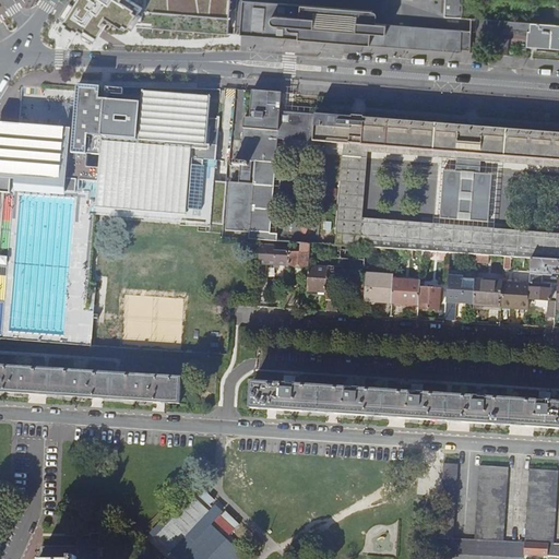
[(67,0),(58,14),(95,43),(109,22),(141,23),(142,0),(67,0)]
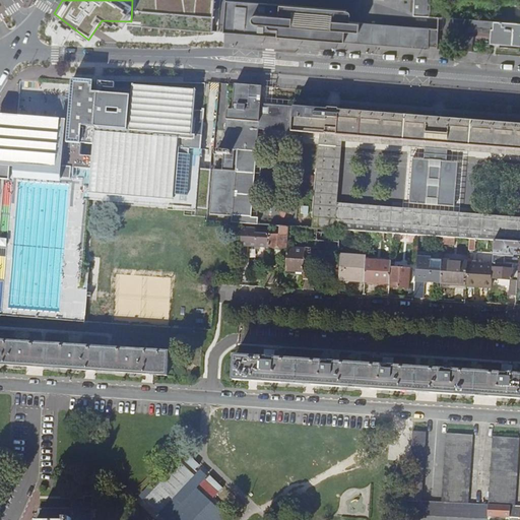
[(132,0),(131,21),(210,30),(213,0),(132,0)]
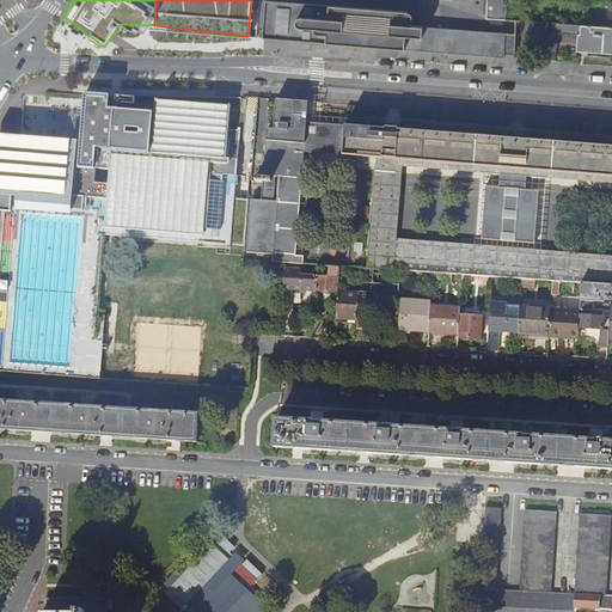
[(265,0),(262,38),(503,57),(505,55),(514,55),(515,35),(411,25),(411,16),(410,13),(409,12),(329,6),(265,0)]
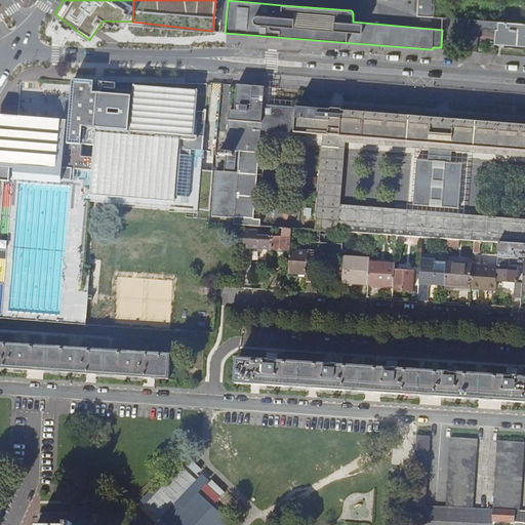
[(417,0),(417,15),(434,16),(434,0),(417,0)]
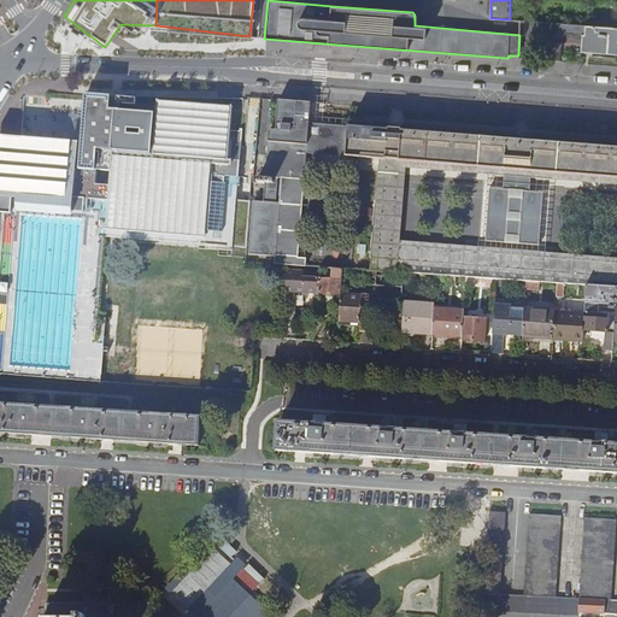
[(616,27),(560,23),(559,33),(582,35),(581,51),(616,53),(616,27)]
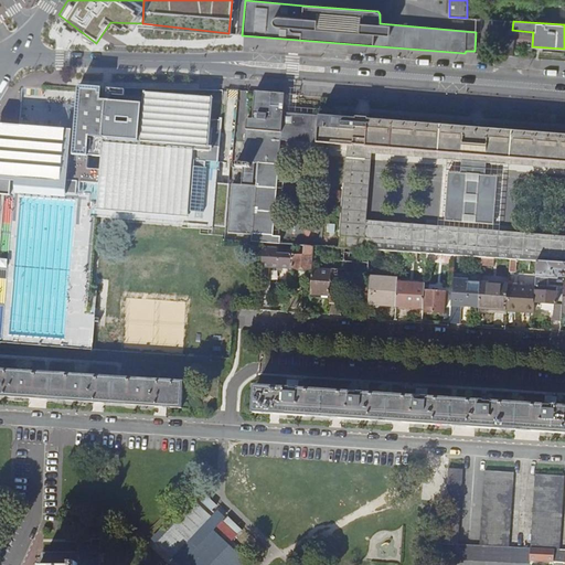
[(109,87),(108,98),(127,99),(127,88),(109,87)]
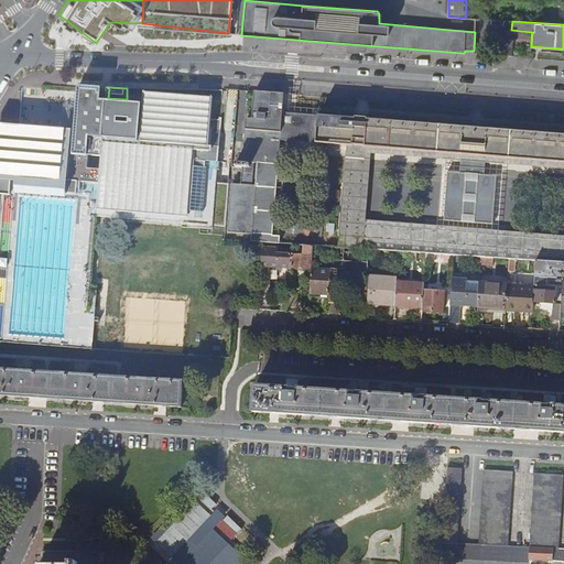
[(80,231),(95,232),(97,210),(188,217),(187,224),(213,226),(221,121),(209,120),(210,105),(144,99),(143,102),(94,98),(94,93),(78,91),(76,117),(90,118),(88,137),(84,137),(84,142),(88,143),(87,154),(83,154),(82,169),(68,167),(71,134),(3,129),(0,169),(0,194),(9,195),(0,303),(0,333),(1,334),(1,340),(89,347),(89,342),(87,342),(73,340),(77,270),(80,231)]
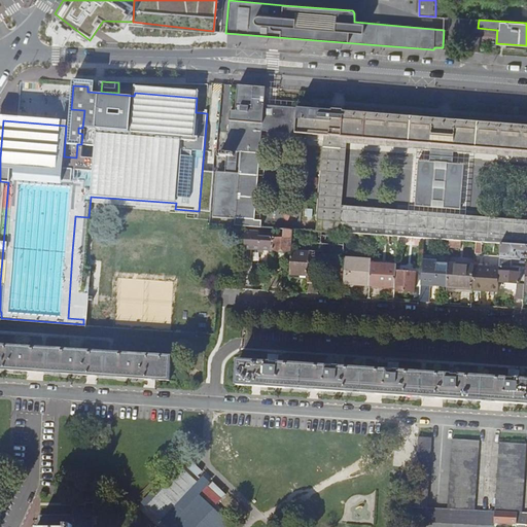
[(526,126),(265,105),(266,88),(238,85),(236,111),(231,111),(226,152),(219,151),(217,173),(216,172),(212,217),(235,219),(235,225),(244,226),(261,227),(261,220),(254,220),(261,131),(323,136),(316,232),(340,233),(345,169),(347,143),(419,149),(464,153),(526,157),(526,126)]
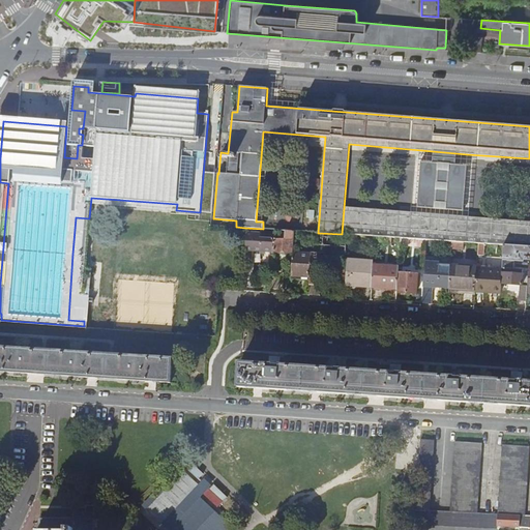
[(467,154),(421,150),(420,162),(467,165),(467,154)]
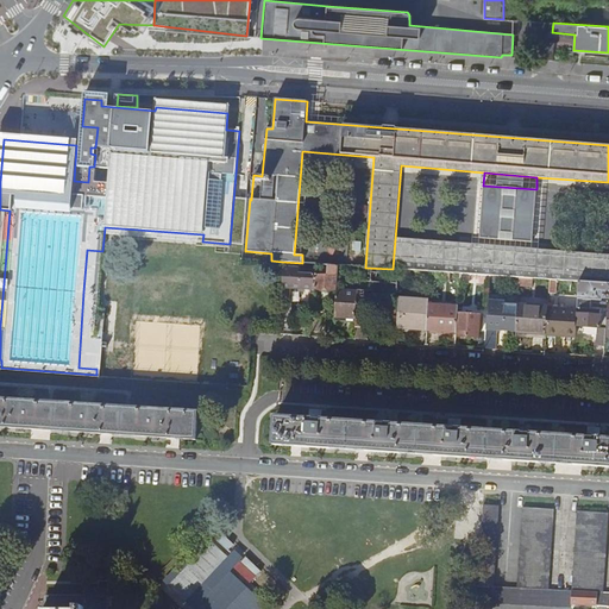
[(537,189),(483,186),(478,238),(484,238),(483,264),(525,268),(527,242),(532,243),(537,189)]
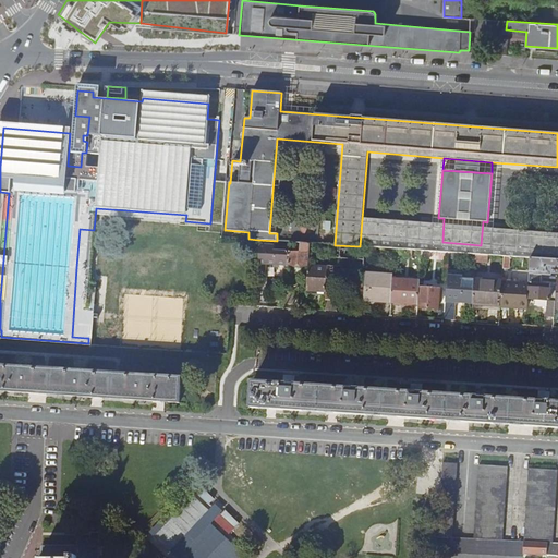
[(88,310),(94,230),(80,229),(76,267),(72,337),(86,338),(88,310)]
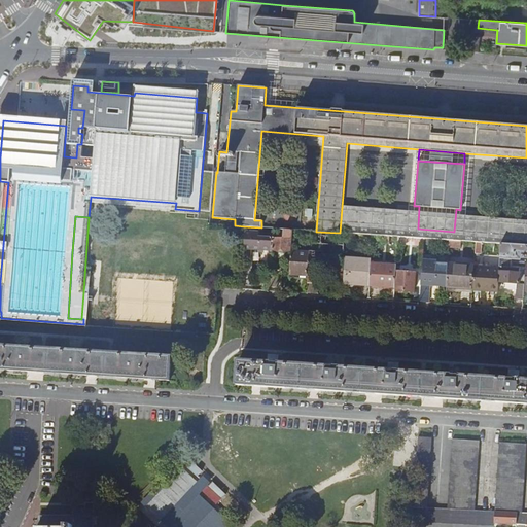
[(282,239),(272,238),(271,250),(291,251),(292,230),(283,229),(282,239)]
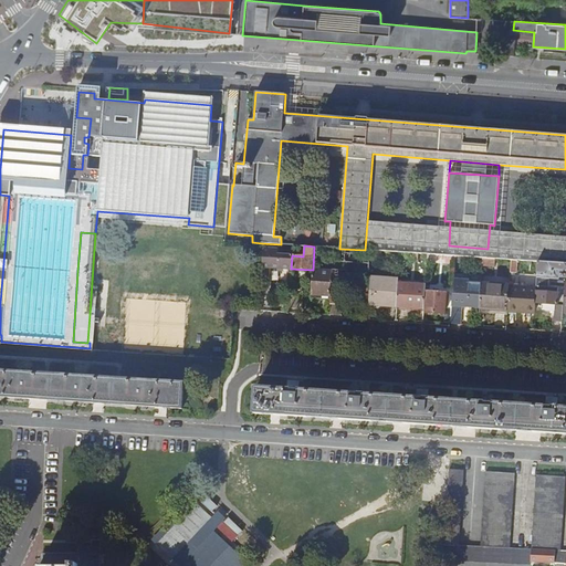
[(269,249),(262,249),(261,271),(261,307),(269,307),(270,292),(270,281),(268,278),(269,266),(291,269),(292,255),(269,254),(269,249)]
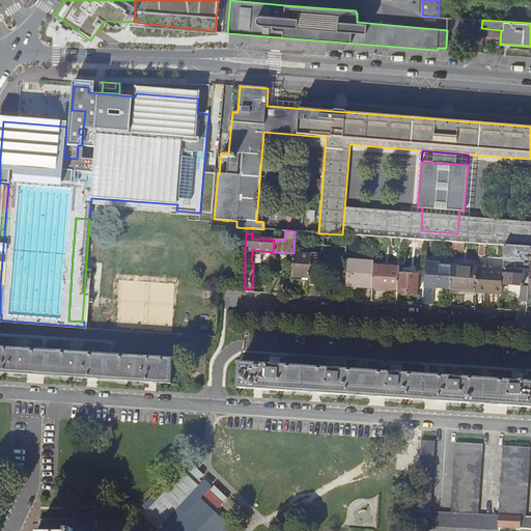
[(427,241),(400,239),(400,246),(426,248),(426,246),(427,241)]
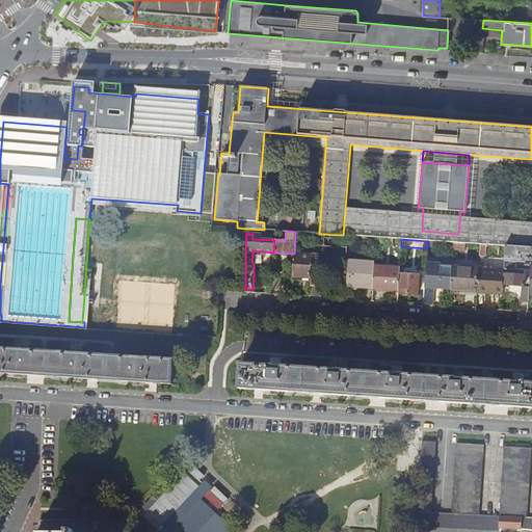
[(335,246),(316,245),(315,245),(314,254),(312,253),(312,255),(311,281),(310,296),(320,297),(319,291),(321,259),(315,259),(315,257),(318,257),(318,254),(325,254),(324,262),(329,262),(329,257),(335,257),(336,255),(346,255),(346,247),(335,246)]
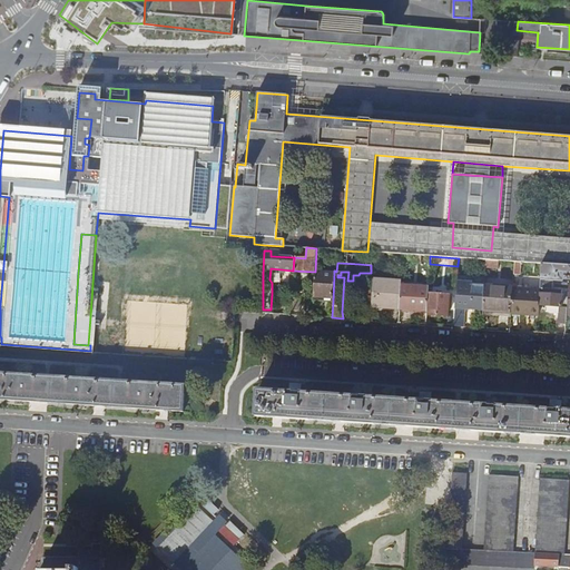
[(569,265),(541,263),(539,288),(549,288),(552,290),(553,279),(562,281),(562,278),(569,278),(569,265)]
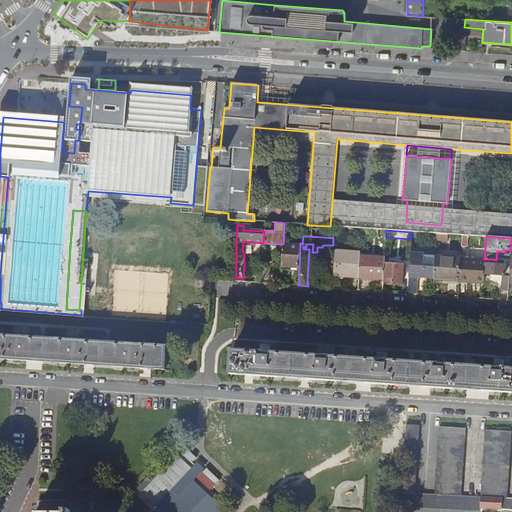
[(300,245),(283,244),(281,269),(299,270),(300,245)]
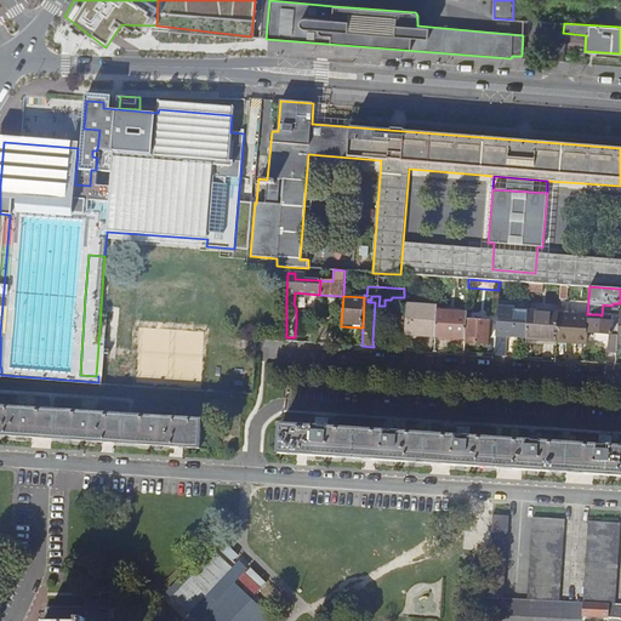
[(437,307),(406,305),(405,322),(405,328),(404,335),(434,336),(437,311),(437,307)]
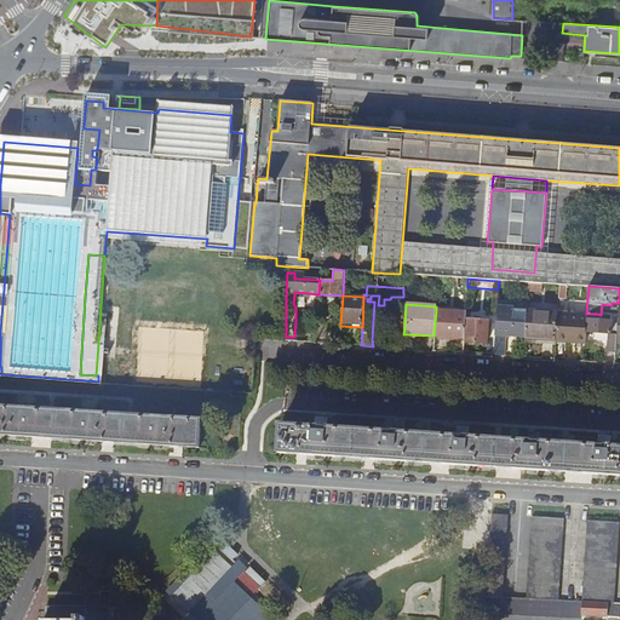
[(405,327),(405,321),(403,321),(405,306),(397,305),(396,321),(395,321),(394,334),(402,336),(402,326),(405,327)]
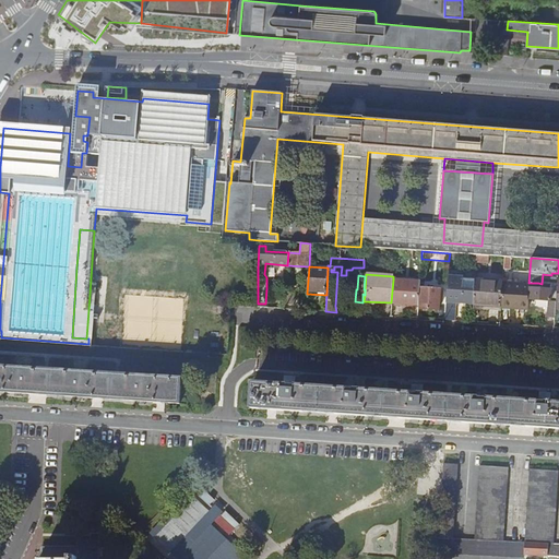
[(419,282),(393,280),(391,302),(418,305),(419,282)]
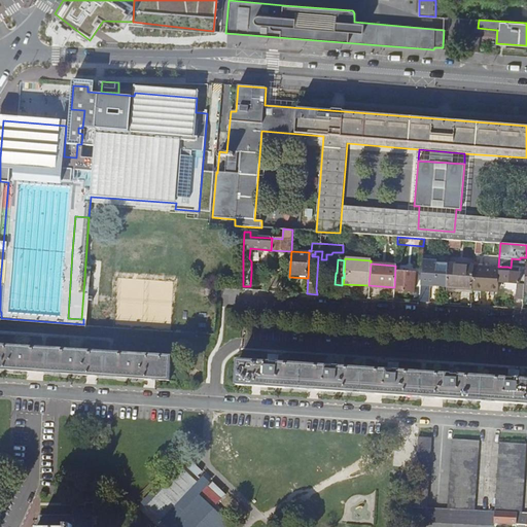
[(447,280),(448,265),(426,264),(426,279),(433,279),(433,283),(441,283),(441,280),(447,280)]
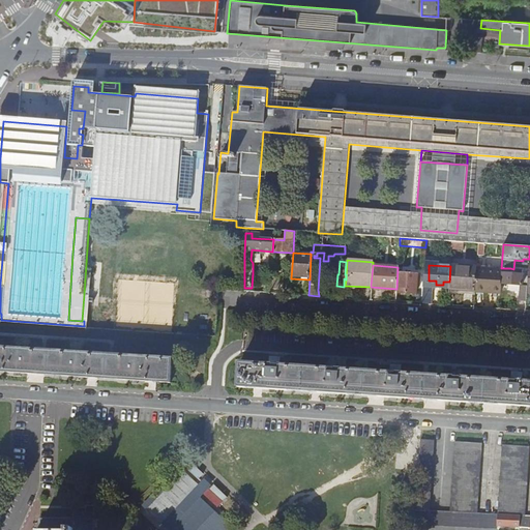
[(476,267),(450,266),(449,282),(448,288),(454,288),(454,291),(474,291),(476,268),(476,267)]
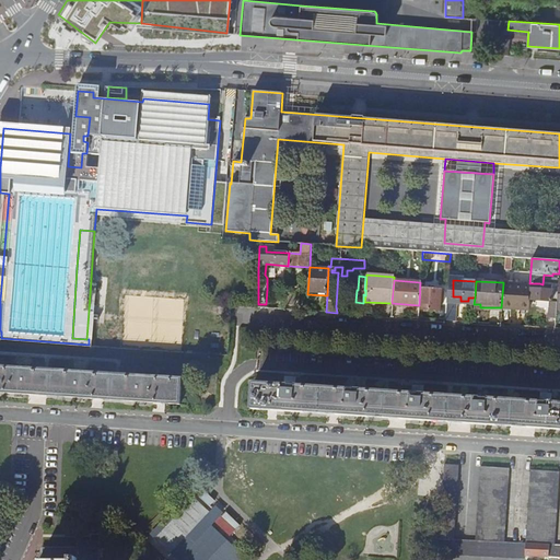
[(529,284),(503,283),(501,307),(501,308),(528,311),(529,284)]
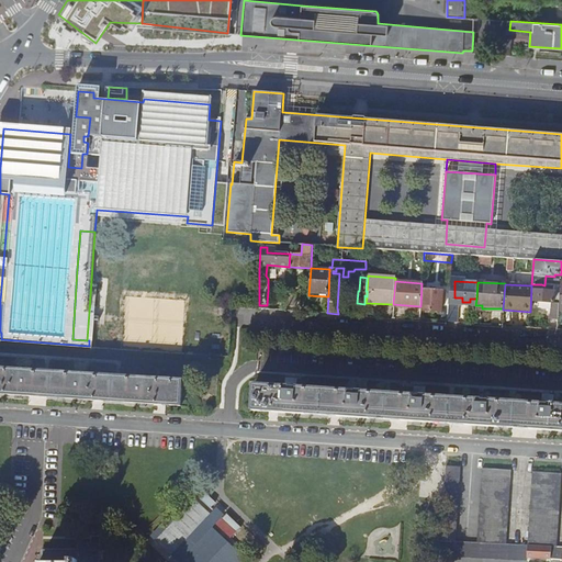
[(559,306),(560,287),(544,285),(541,284),(531,284),(531,285),(531,290),(534,290),(532,301),(539,301),(539,307),(550,308),(549,318),(558,318),(558,310),(559,306)]
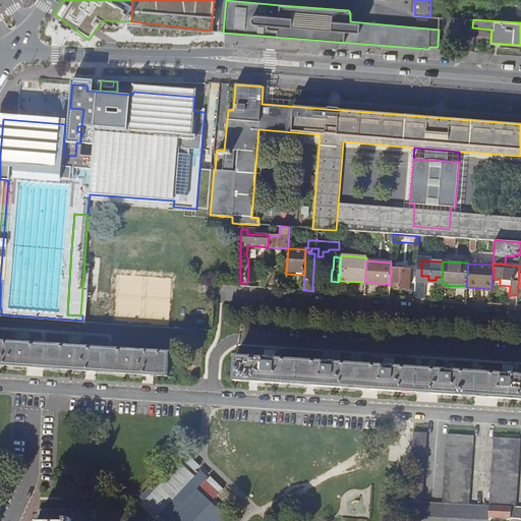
[(408,280),(409,270),(393,269),(391,288),(408,289),(408,280)]
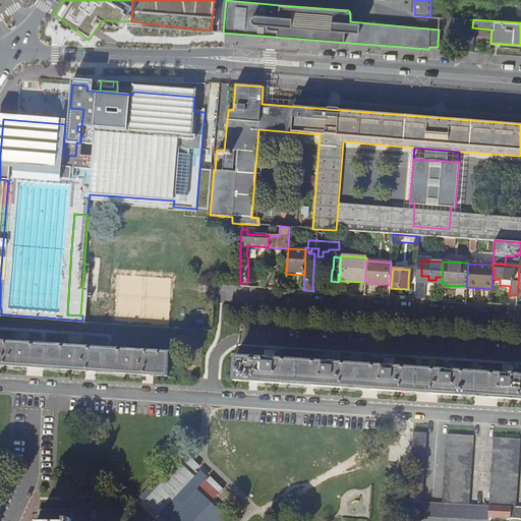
[(275,272),(267,272),(266,284),(274,285),(275,272)]
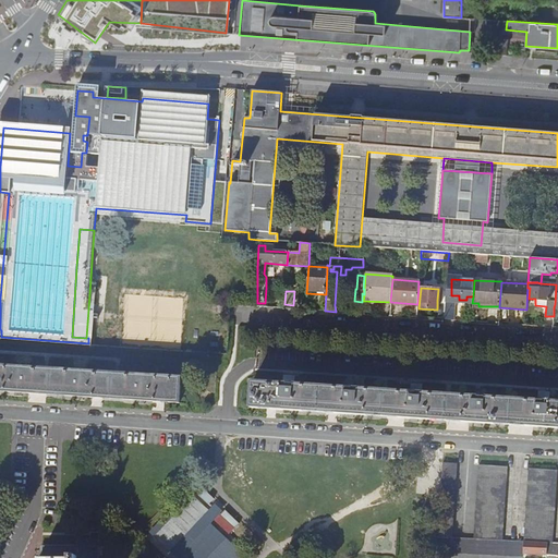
[(455,301),(445,300),(444,319),(453,320),(455,301)]
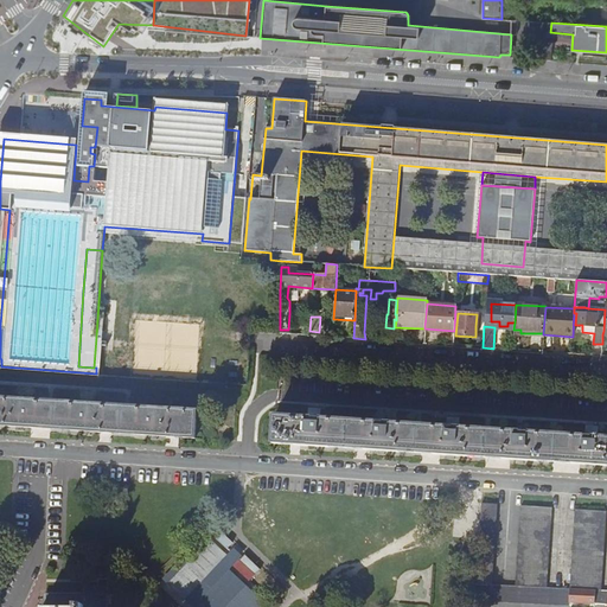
[(0,425),(195,439),(197,410),(0,397),(0,425)]
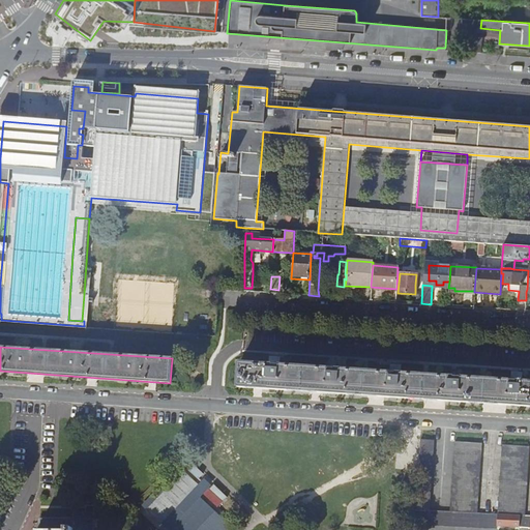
[(529,406),(529,382),(240,363),(238,387),(529,406)]
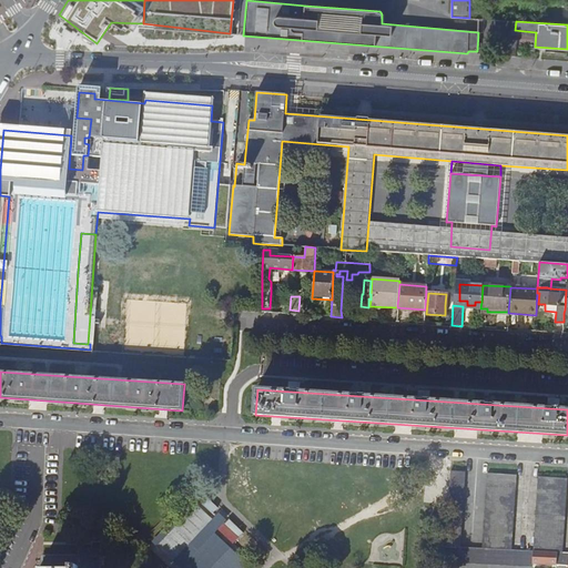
[(464,472),(448,470),(445,547),(459,548),(463,490),(464,472)]
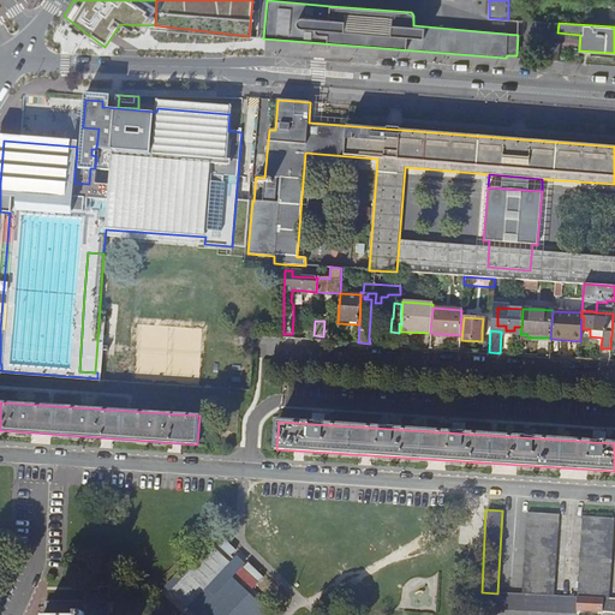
[(557,514),(525,512),(521,595),(553,596),(557,514)]
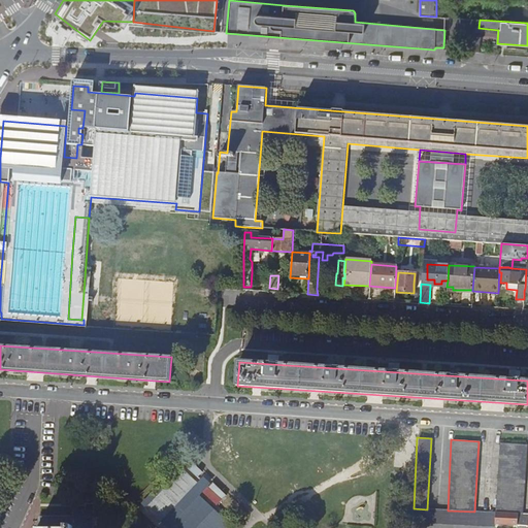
[(526,444),(498,442),(495,513),(522,514),(526,444)]
